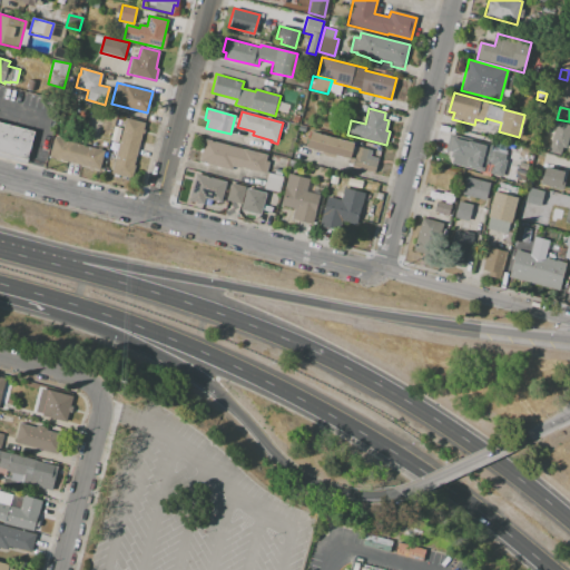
[(293,115),(301,116),(298,124),(291,123),(293,115)]
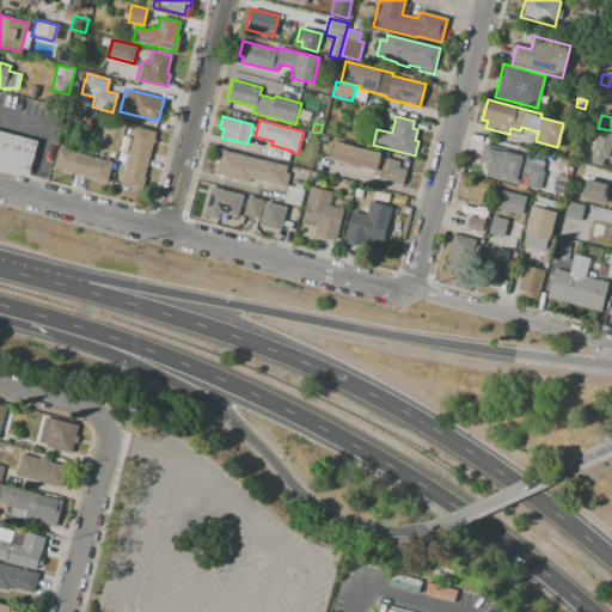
[(134,127),(155,133),(141,191),(120,187),(134,127)]
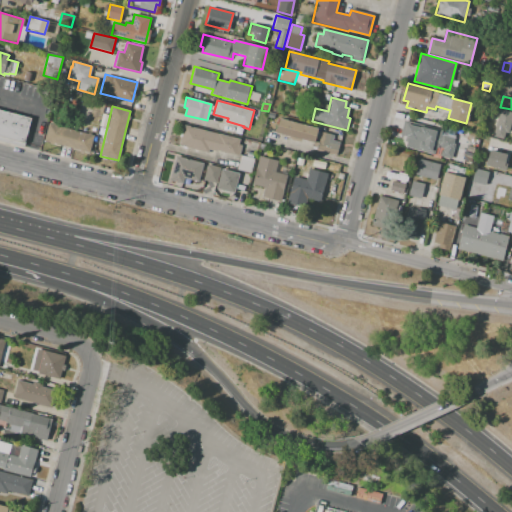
[(0,136),(24,143),(31,118),(0,109),(0,136)]
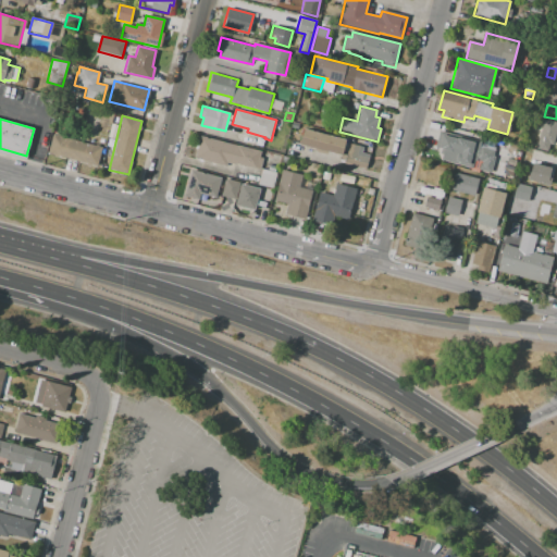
[(556,122),(541,119),(535,148),(551,151),(556,122)]
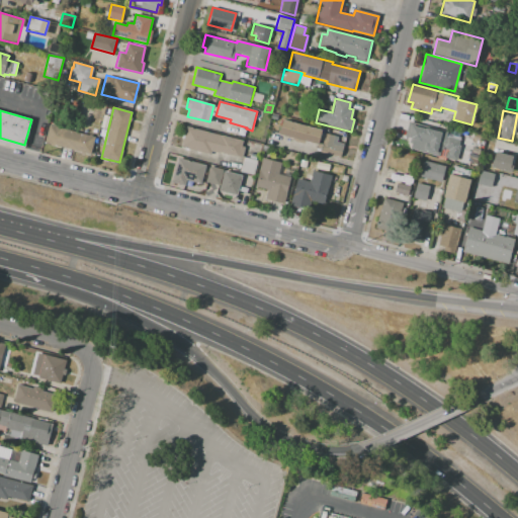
[(322,131),(318,145),(307,142),(306,144),(292,141),(293,139),(278,135),(282,119),(322,131)]
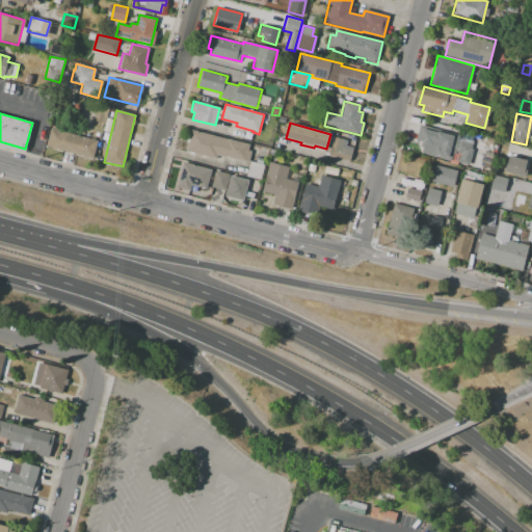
[(469,164),(421,152),(424,142),(419,141),(423,128),(450,135),(450,133),(459,136),(458,140),(474,144),(469,164)]
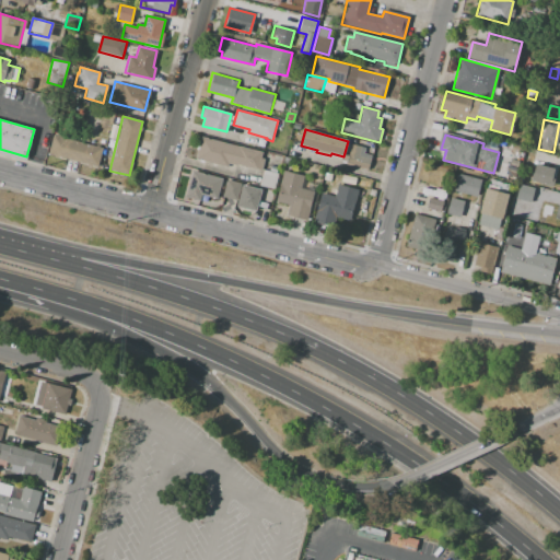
[(54,136),(48,154),(97,167),(102,148),(54,136)]
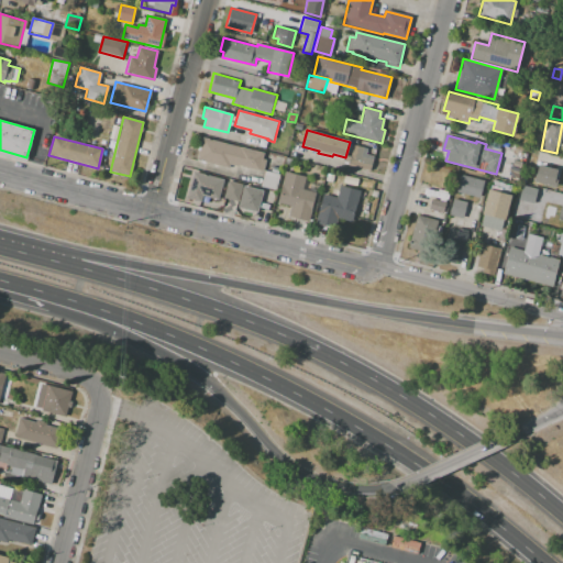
[(202,139),(267,154),(263,172),(230,163),(229,167),(197,159),(202,139)]
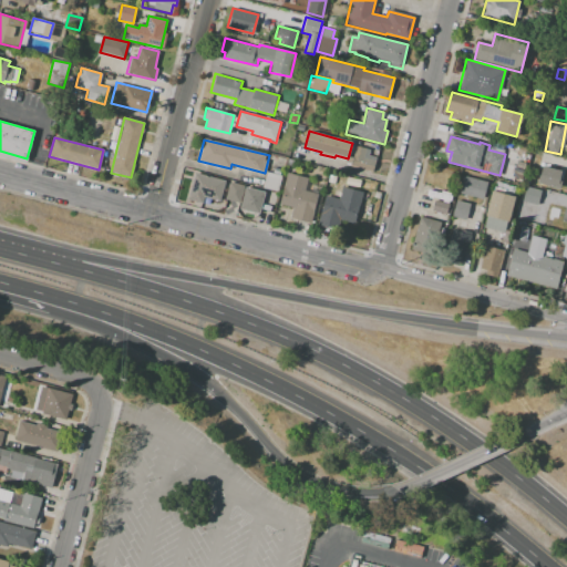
[(354,145),(370,150),(368,155),(377,157),(374,167),(350,161),(354,145)]
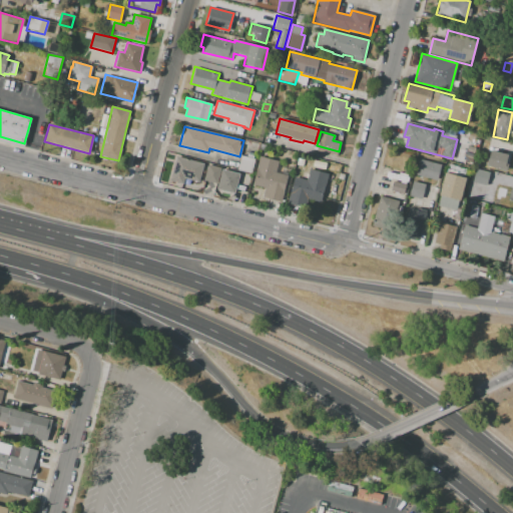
[(469,131),(478,133),(475,142),(467,140),(469,131)]
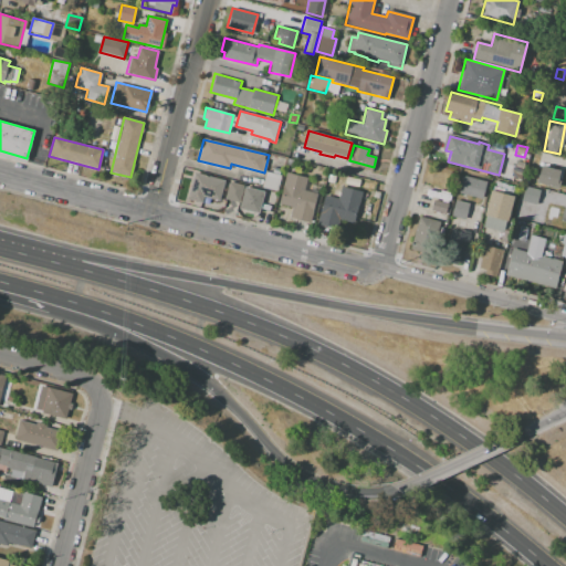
[(537,185),(543,166),(562,171),(557,190),(537,185)]
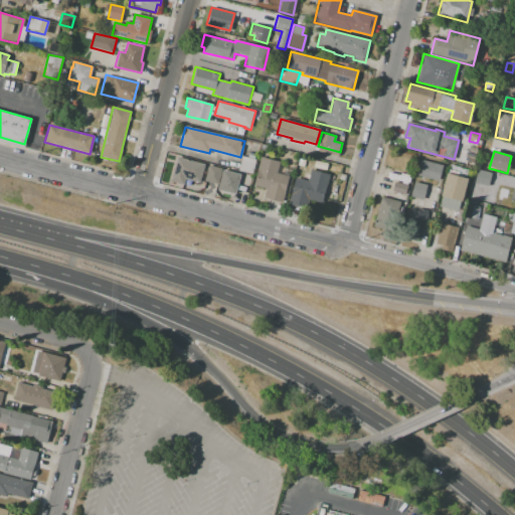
[(177,156),(204,163),(199,183),(185,179),(184,185),(170,181),(177,156)]
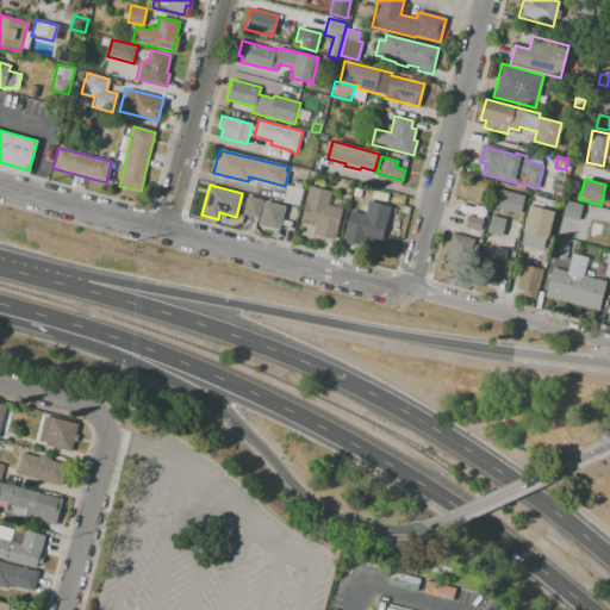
[(300,206),(282,201),(287,185),(304,190),(300,206)]
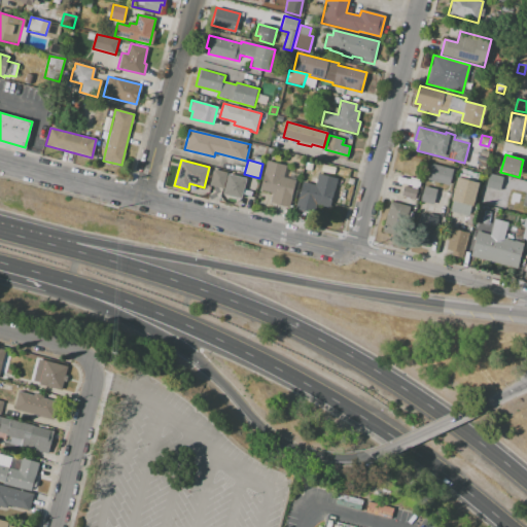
[(289,208),(271,203),(273,192),(259,188),(267,161),(286,166),(283,177),(296,180),(289,208)]
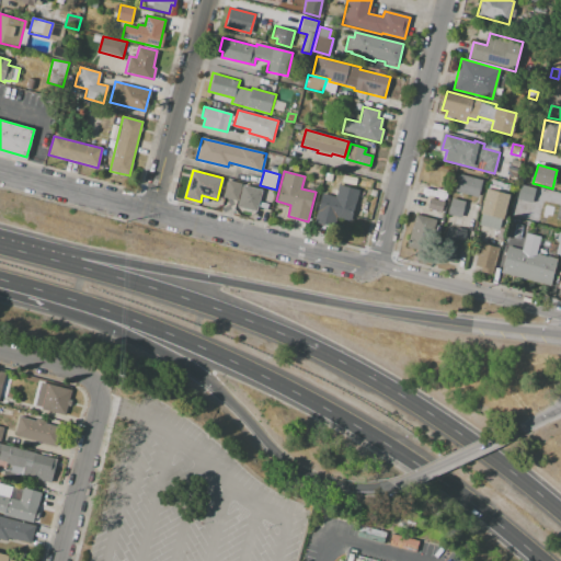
[(454,191),(458,174),(482,181),(478,197),(454,191)]
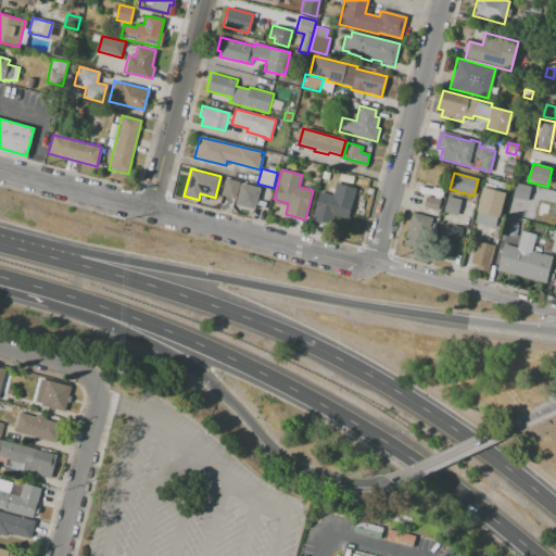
[(225,178),(240,182),(236,201),(220,197),(225,178)]
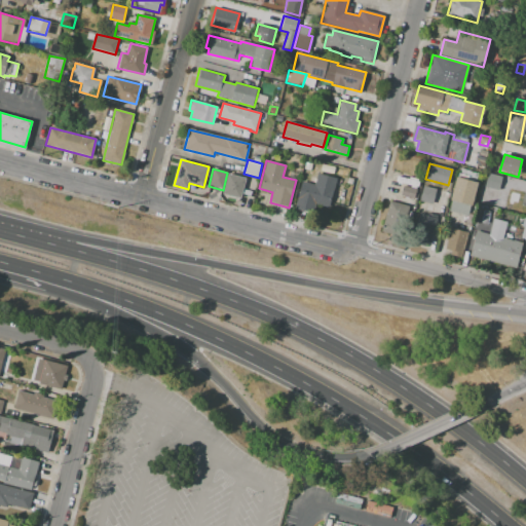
[(488,173),(501,177),(498,190),(484,186),(488,173)]
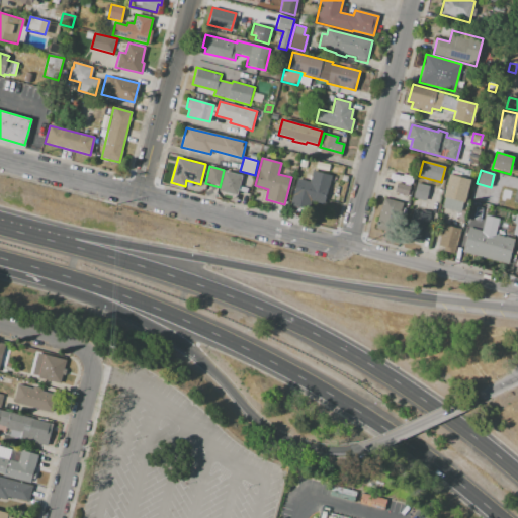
[(330,176),(323,202),(303,197),(299,207),(290,205),(297,178),(310,181),(313,171),(330,176)]
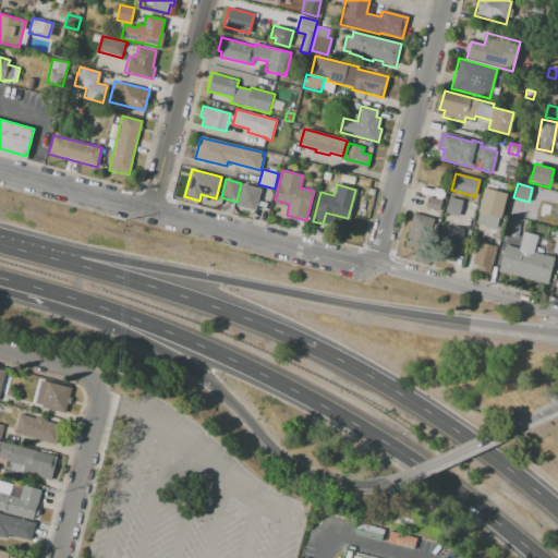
[(499,219),(477,213),(484,189),(506,194),(499,219)]
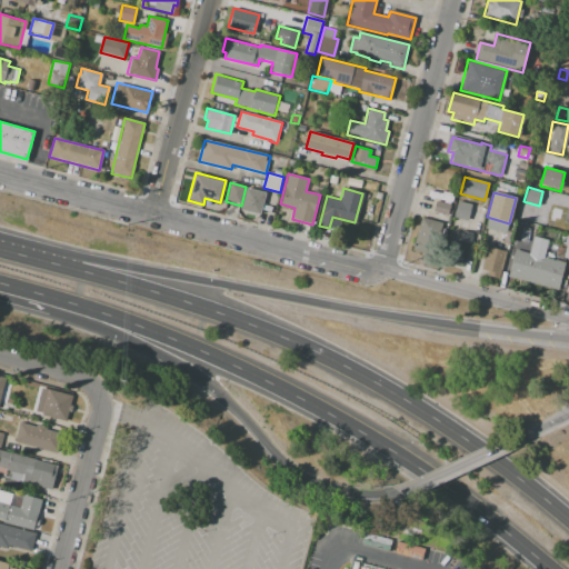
[(448,215),(432,211),(436,201),(450,205),(448,215)]
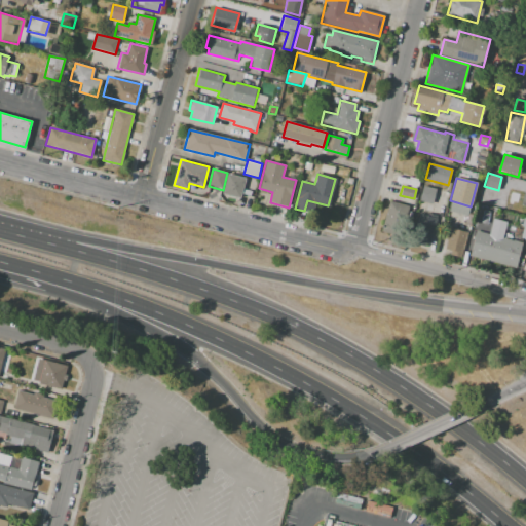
[(423,186),(436,189),(431,204),(419,201),(423,186)]
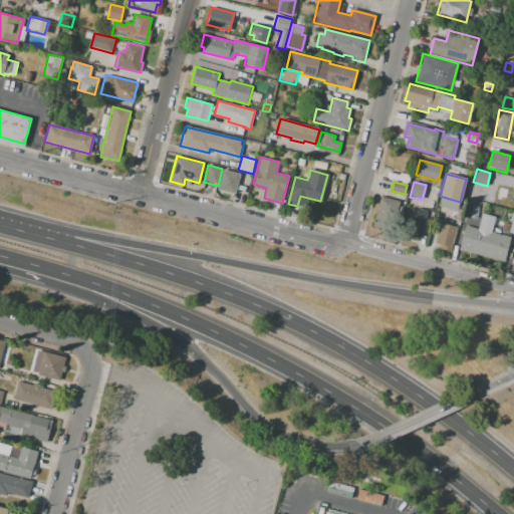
[(372,226),(380,197),(399,202),(397,211),(401,212),(395,232),(372,226)]
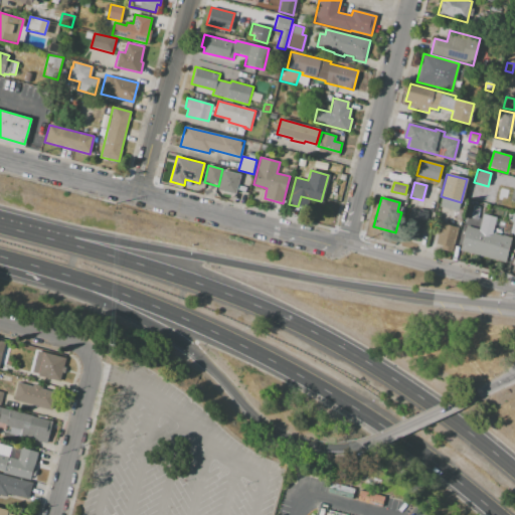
[(467,214),(470,201),(478,203),(474,216),(467,214)]
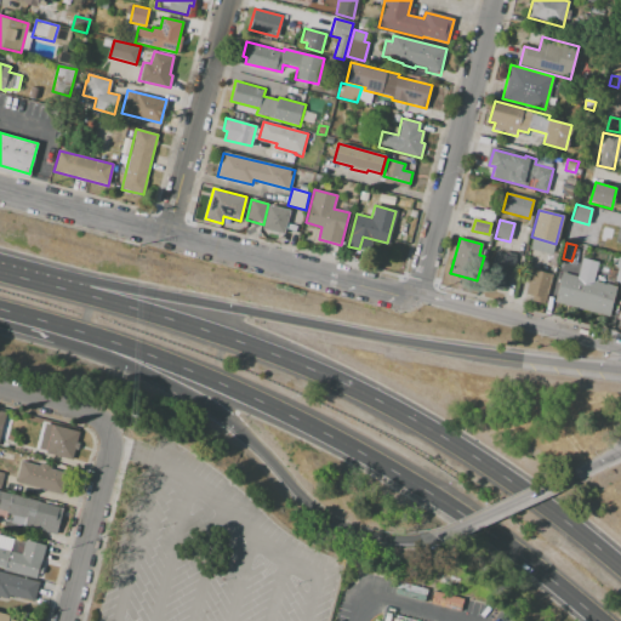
[(514,260),(506,289),(486,284),(495,254),(514,260)]
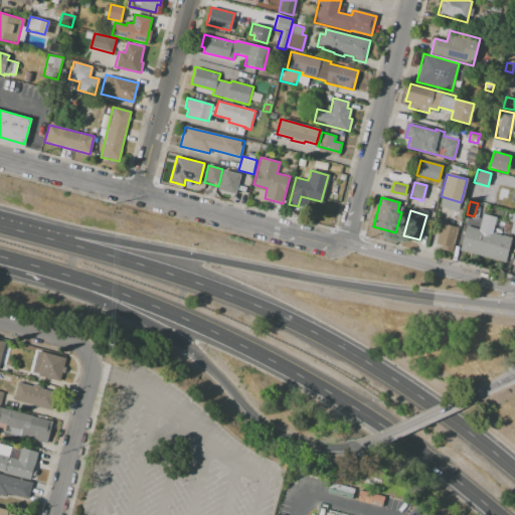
[(466,226),(480,230),(484,215),(496,218),(492,233),(512,238),(505,264),(460,250),(466,226)]
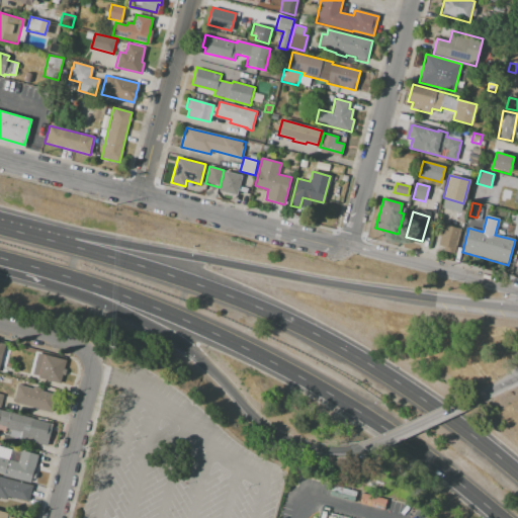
[(460,229),(453,254),(442,251),(443,248),(438,247),(444,225),(460,229)]
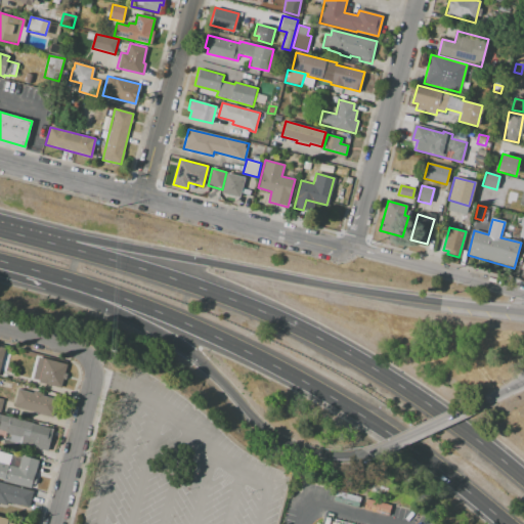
[(51,360),(66,363),(60,387),(47,384),(51,360)]
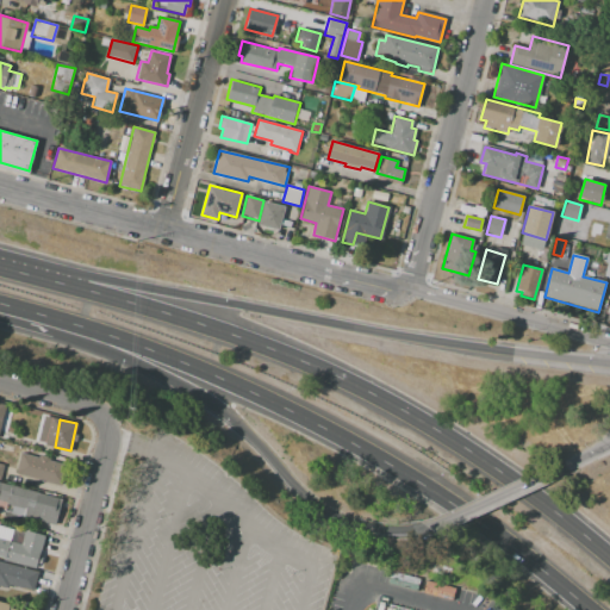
[(22,453),(38,458),(39,454),(49,456),(48,461),(66,466),(61,485),(16,473),(22,453)]
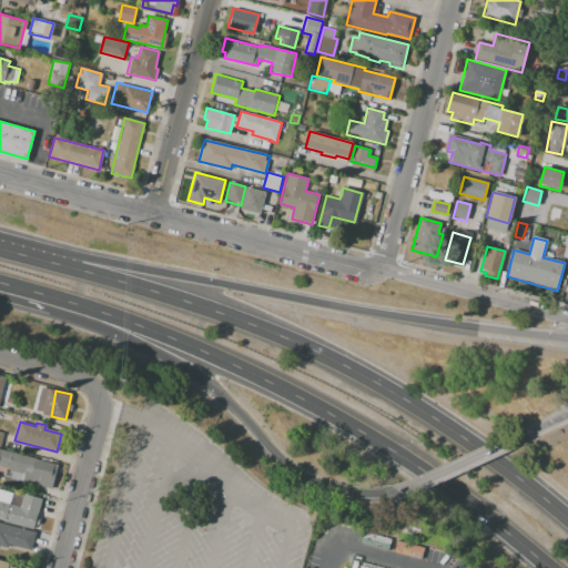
[(0,449),(57,466),(50,490),(22,483),(24,475),(0,468),(0,449)]
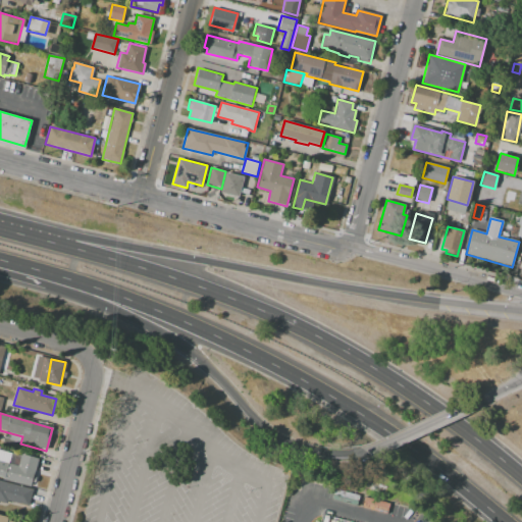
[(0,461),(0,476),(31,484),(38,458),(21,454),(18,466),(0,461)]
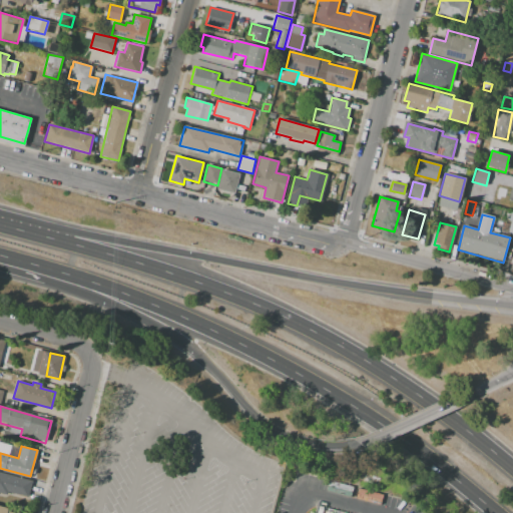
[(0,472),(31,481),(27,498),(5,492),(5,494),(0,492),(0,472)]
